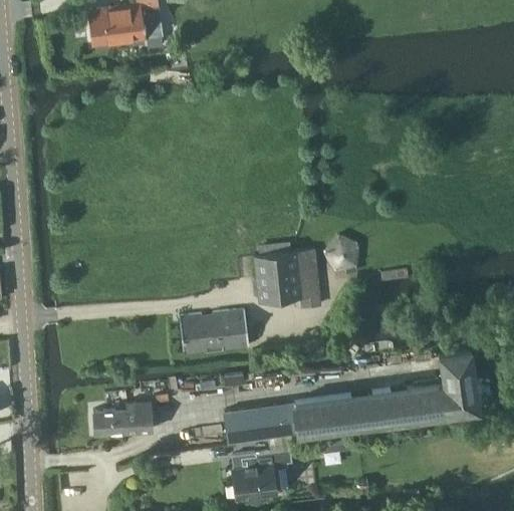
[(93,44),(95,44),(110,42),(163,35),(158,0),(136,0),(137,5),(89,11),(93,44)]
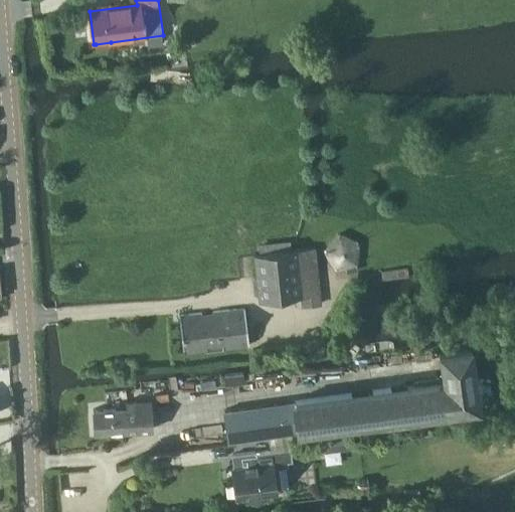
[(360,246),(358,244),(341,235),(338,236),(324,252),(335,273),(345,271),(347,276),(358,274),(356,268),(358,267),(360,246)]
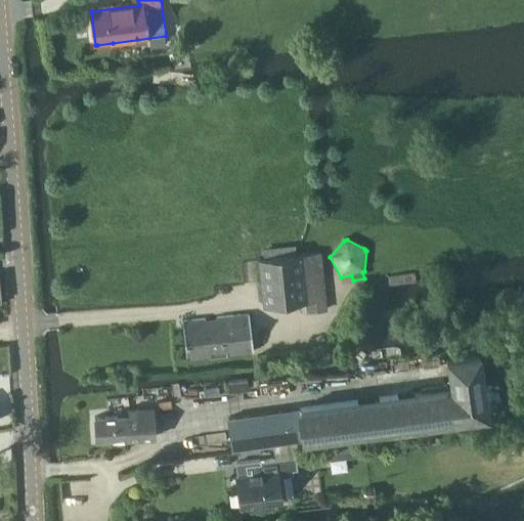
[(296,258),(295,247),(263,251),(264,261),(260,262),(264,309),(306,305),(307,315),(326,313),(324,298),(320,256),(296,258)]
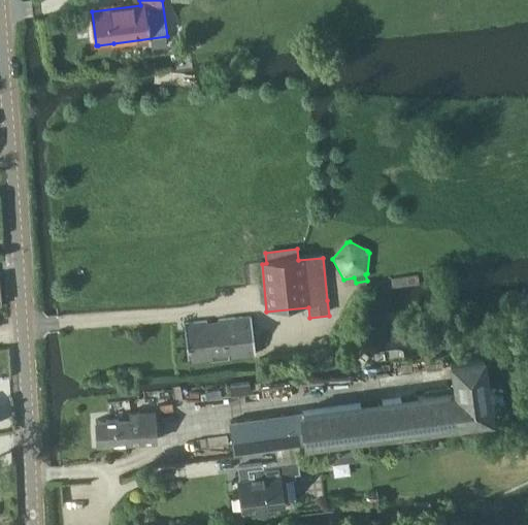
[(255,357),(251,319),(219,322),(219,326),(207,327),(207,323),(184,325),(188,363),(255,357)]
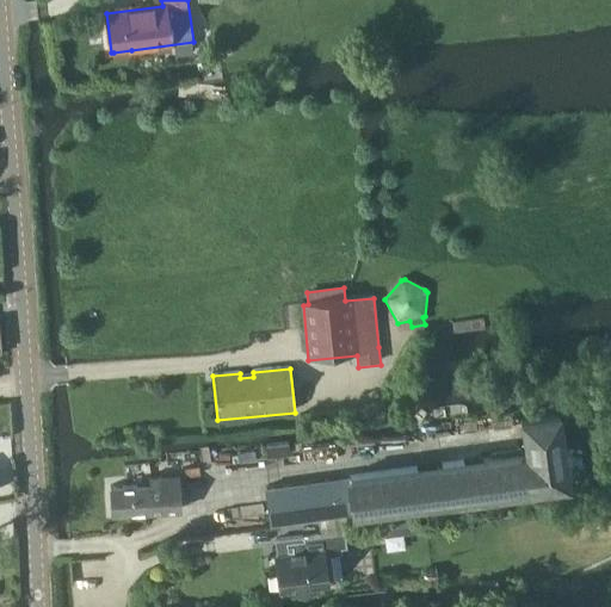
[(272,526),(356,515),(569,485),(561,413),(522,417),(525,447),(517,448),(518,453),(266,489),(272,526)]
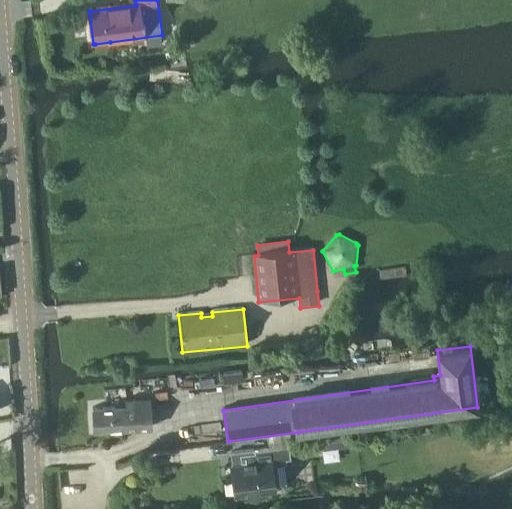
[(93,432),(151,428),(150,400),(125,401),(126,408),(92,410),(93,432)]
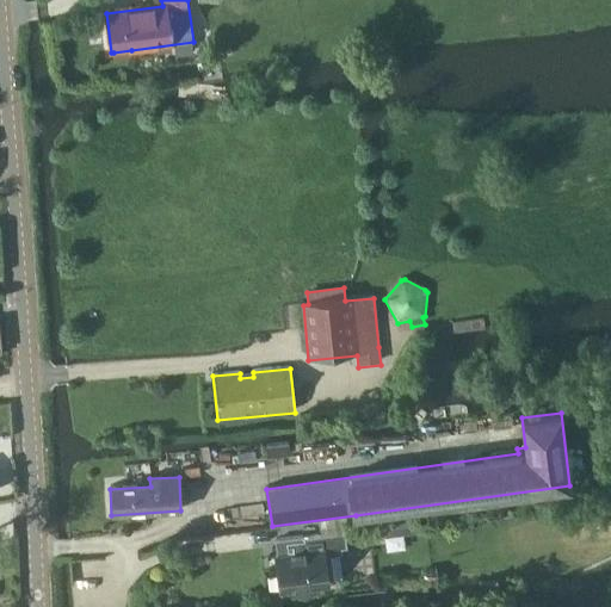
[(483,521),(507,518),(505,497),(480,502),(483,521)]
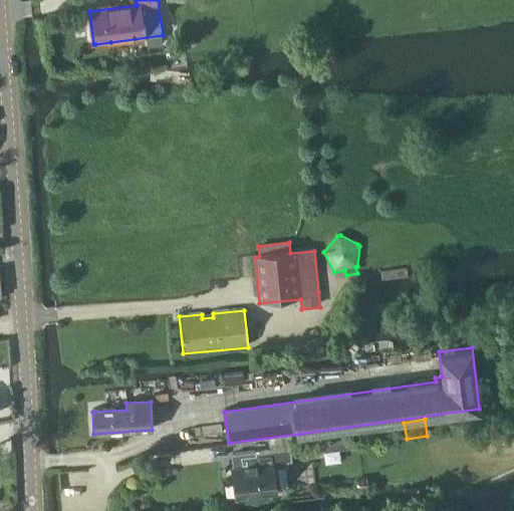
[(324,454),(352,450),(350,433),(321,437),(324,454)]
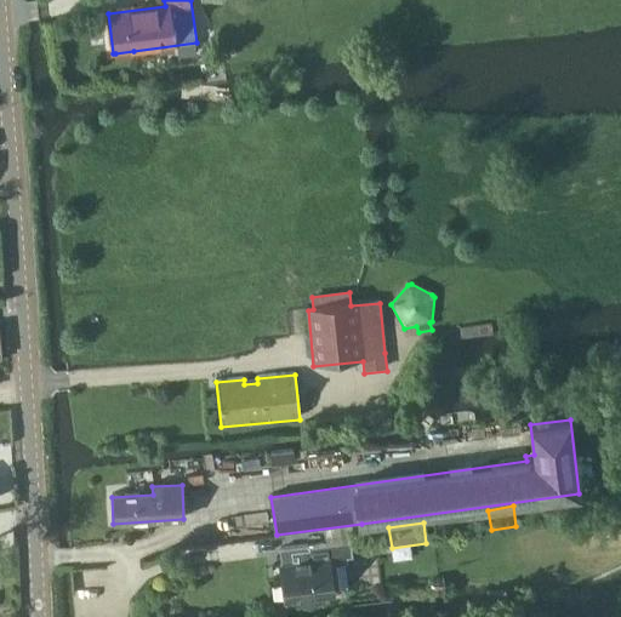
[(285,603),(335,596),(330,567),(348,565),(347,559),(353,558),(351,544),(302,550),(303,564),(280,566),(285,603)]
